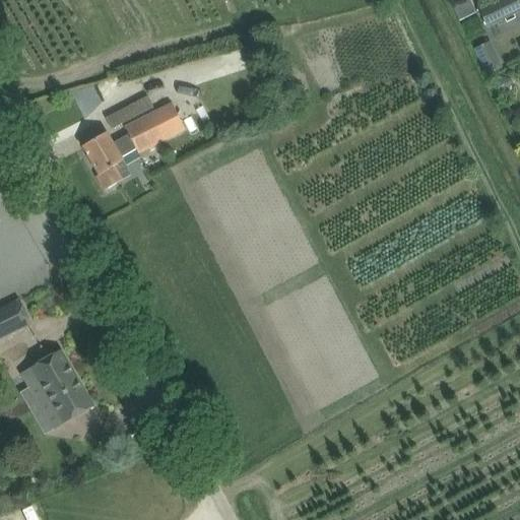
[(486,26),(519,10),(519,9),(515,0),(504,0),(479,12),(486,26)]
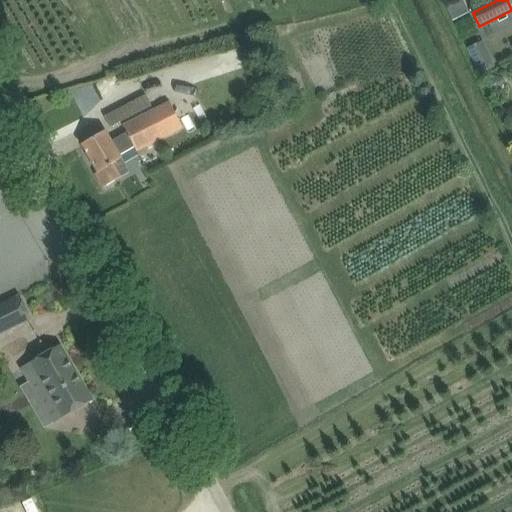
[(488,60),(475,67),(479,76),(493,69),(488,60)]
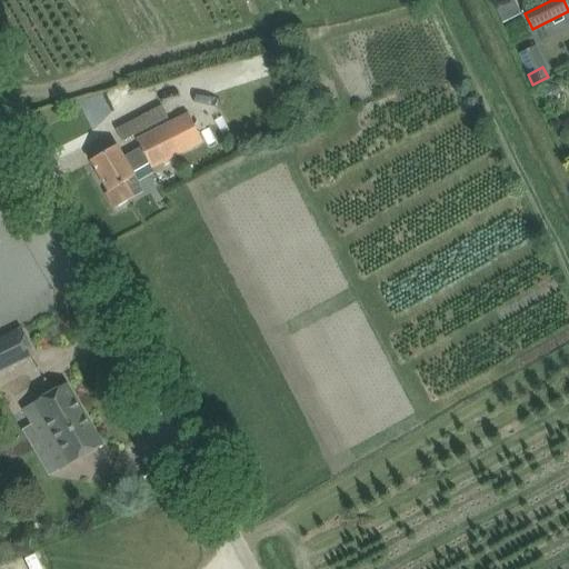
[(545,85),(539,100),(555,106),(559,95),(557,89),(545,85)]
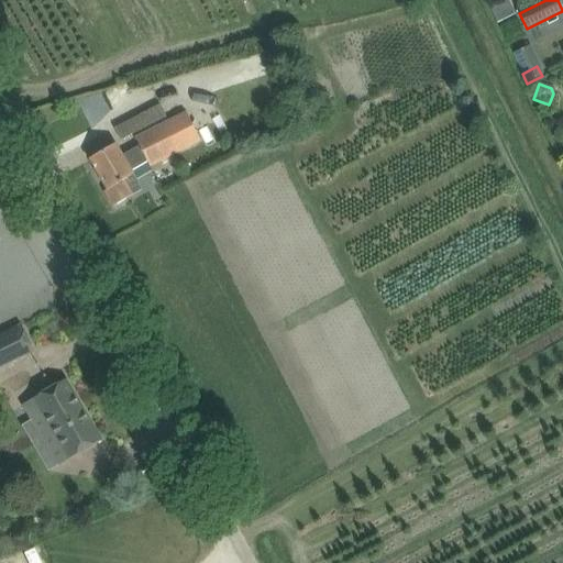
[(122,141),(166,118),(159,106),(116,129),(122,141)]
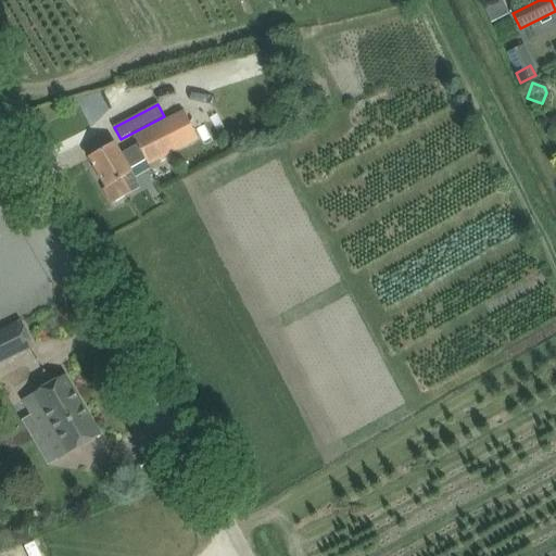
[(196,139),(191,129),(182,111),(135,135),(138,142),(118,152),(114,143),(88,158),(105,188),(103,189),(112,204),(140,188),(128,167),(147,159),(148,162),(196,139)]
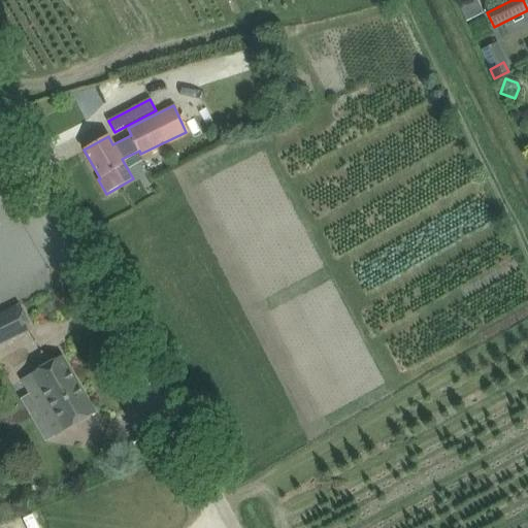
[(0,343),(31,329),(20,305),(0,315),(0,343)]
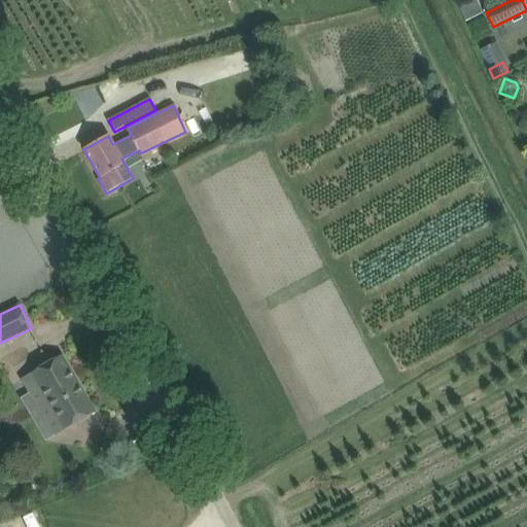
[(95,413),(62,356),(20,380),(27,392),(37,385),(64,430),(95,413)]
